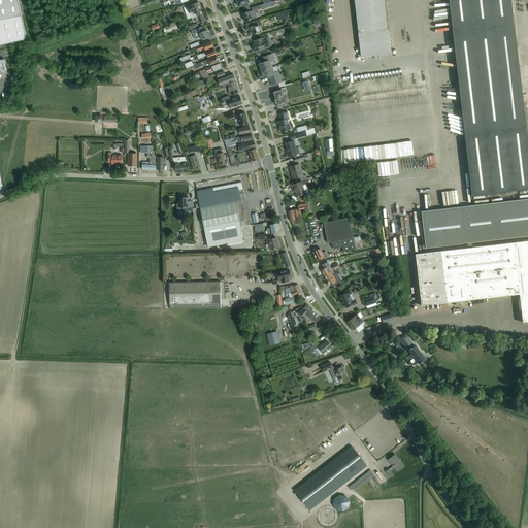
[(0,0),(0,20),(21,15),(18,0),(0,0)]
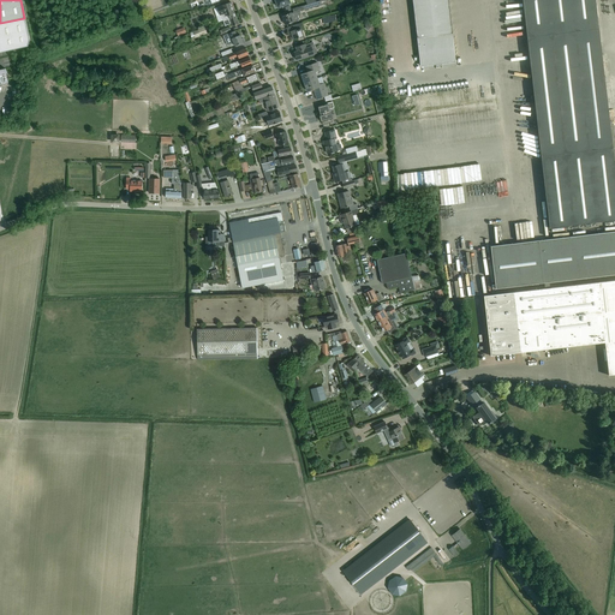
[(448,0),(412,0),(421,66),(455,63),(448,0)]
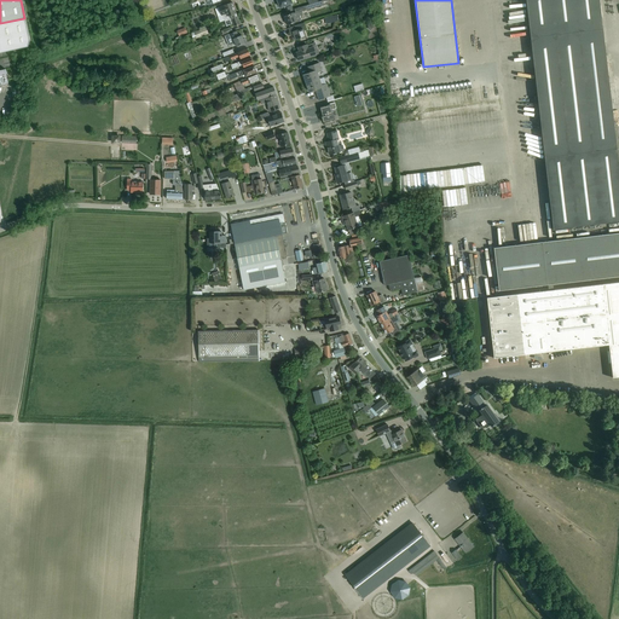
[(526,0),(554,230),(618,221),(618,165),(600,0),(526,0)]
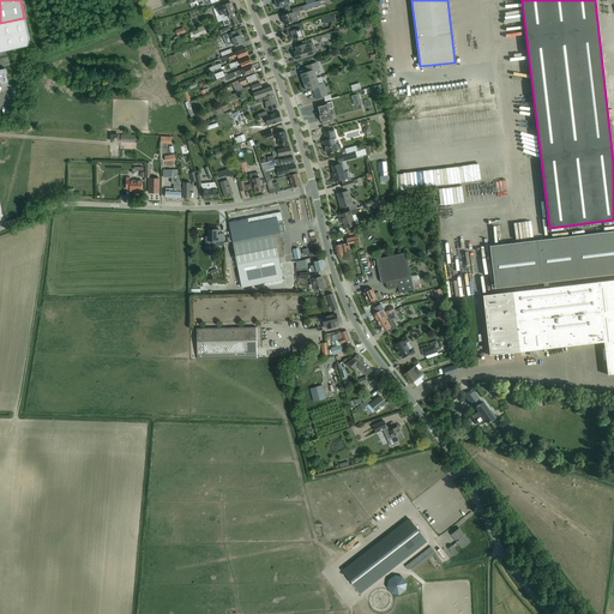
[(300,11),(320,5),(319,1),(315,2),(307,5),(292,10),(293,12),(290,13),(282,17),(286,25),(299,19),(298,16),(301,14),(300,11)]
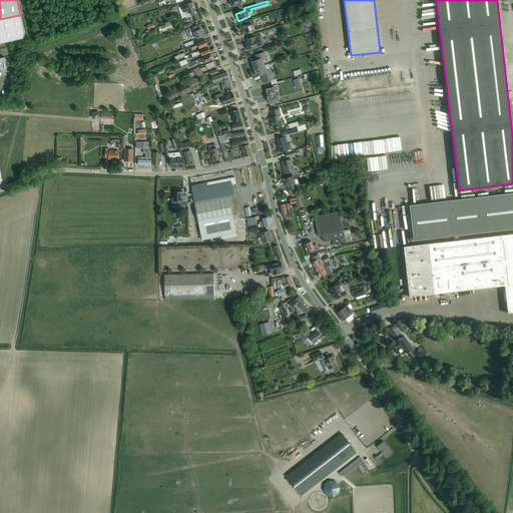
[(191,12),(195,11),(192,2),(180,6),(183,13),(184,13),(185,17),(186,16),(192,14),(191,12)]
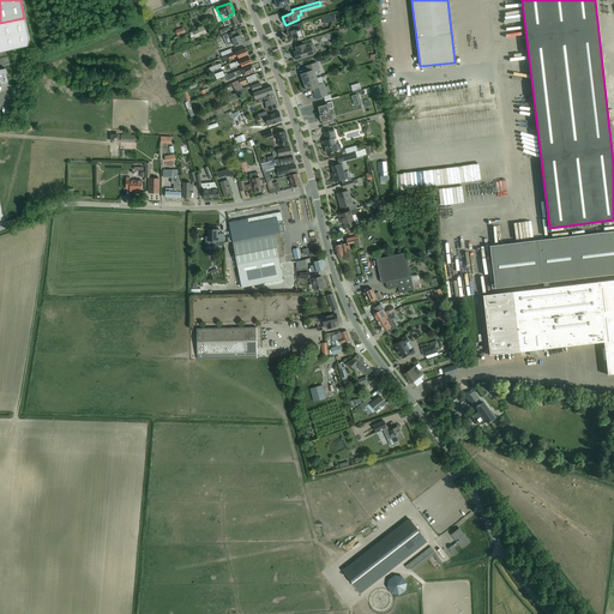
[(223,19),(222,20),(224,25),(230,23),(232,26),(238,24),(234,13),(229,14),(230,17),(223,19)]
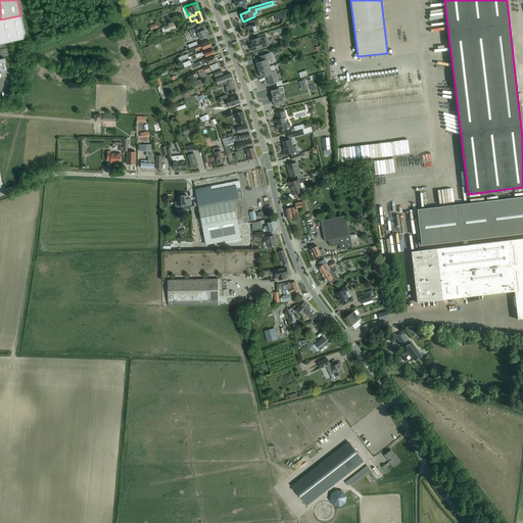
[(275,17),(276,20),(286,17),(285,12),(274,15),(271,16),(272,18),(275,17)]
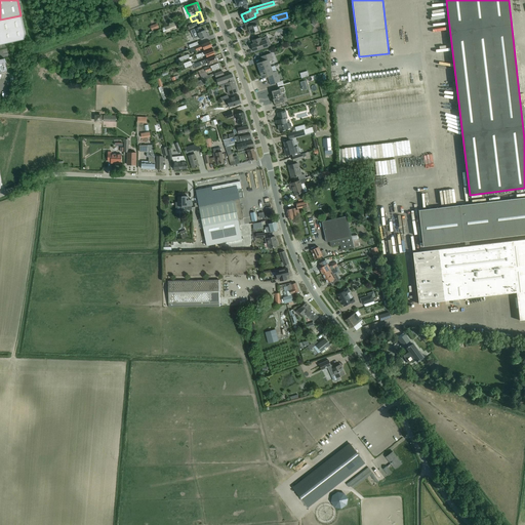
[(26,39),(21,15),(0,19),(0,43),(0,45),(26,39)]
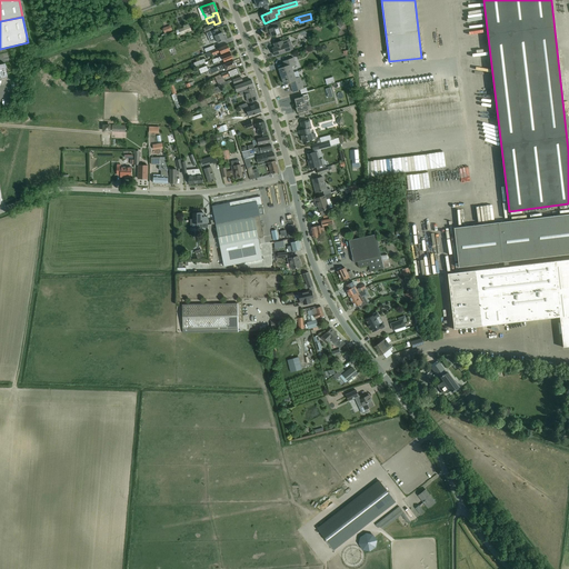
[(282,28),(279,21),(265,26),(267,31),(268,31),(268,32),(269,32),(270,32),(271,37),(276,35),(276,37),(281,35),(279,29),(282,28)]
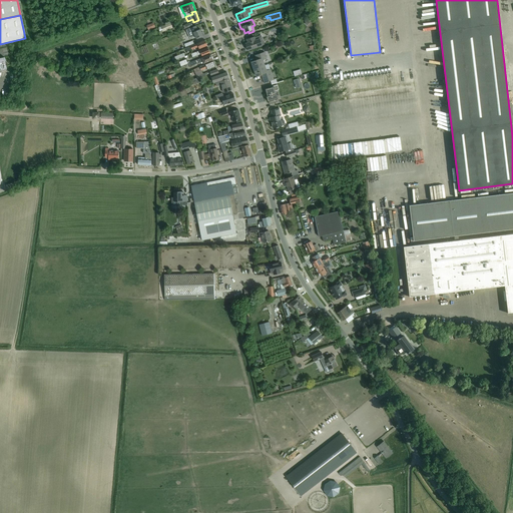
[(171,23),(166,25),(161,27),(163,31),(172,28),(171,25),(177,23),(176,21),(171,23)]
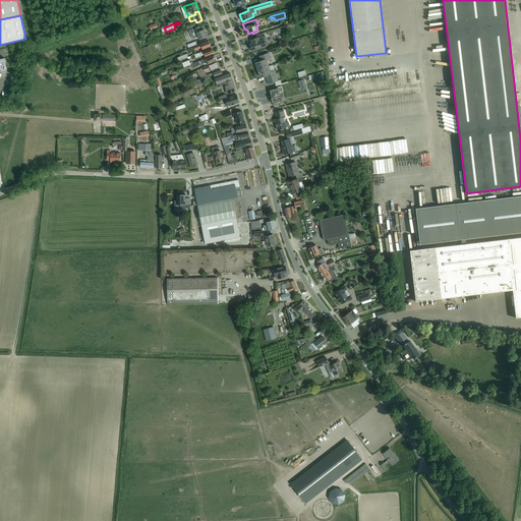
[(199,26),(188,31),(192,39),(197,36),(199,39),(201,39),(206,37),(206,36),(207,36),(206,33),(205,33),(204,30),(203,30),(200,31),(199,26)]
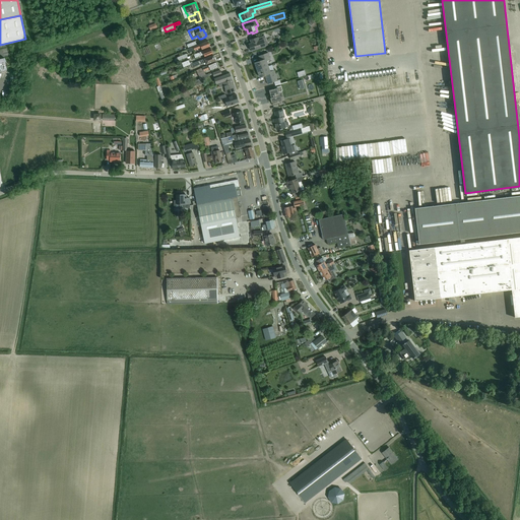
[(258,38),(250,40),(251,44),(249,44),(251,51),(268,46),(265,36),(258,38)]
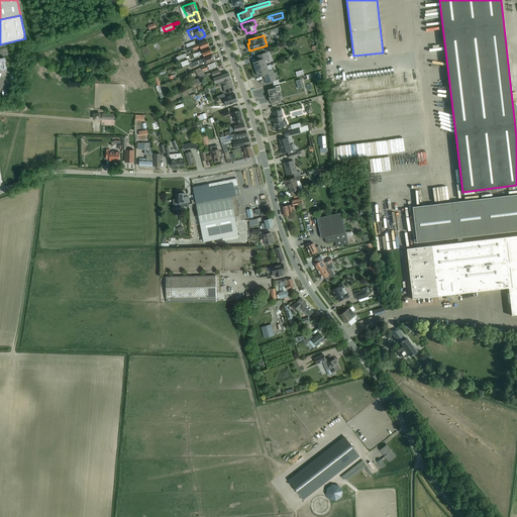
[(192,46),(187,48),(188,52),(193,49),(200,46),(201,49),(204,47),(208,46),(206,40),(202,42),(192,46)]
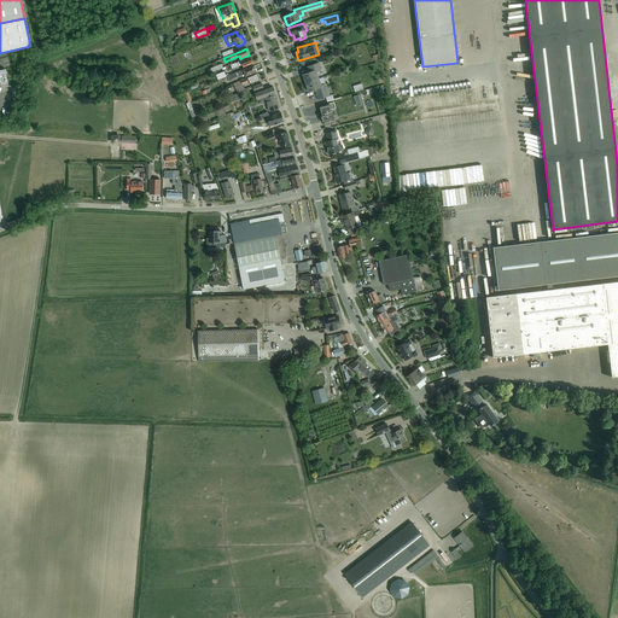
[(250,57),(244,59),(233,64),(231,65),(232,69),(242,64),(243,68),(252,63),(250,57)]
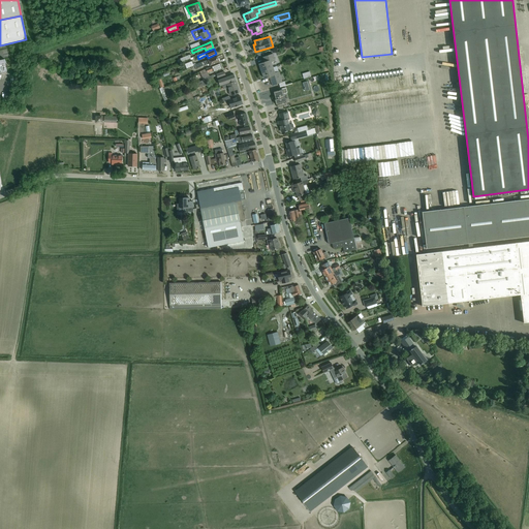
[(261,71),(273,67),(271,62),(275,60),(273,54),(268,56),(262,57),(265,62),(259,64),(261,71)]
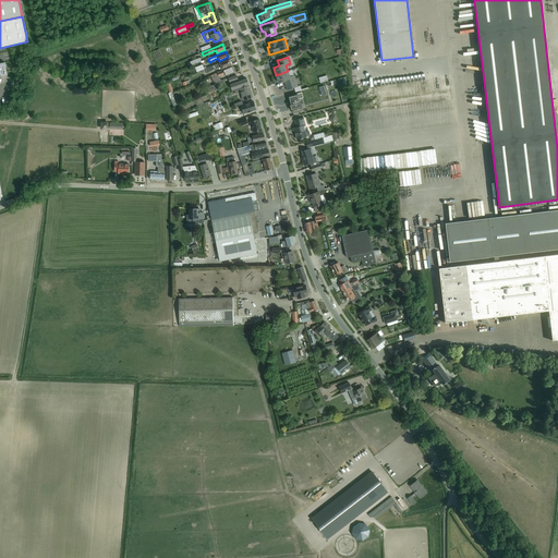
[(231,65),(229,59),(205,69),(206,72),(206,73),(214,70),(220,68),(221,69),(231,65)]
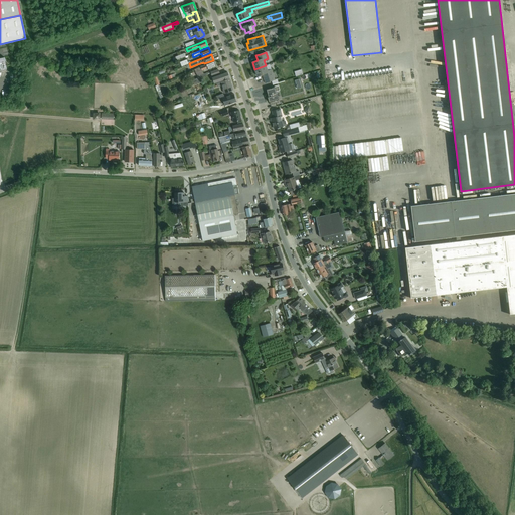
[(214,61),(209,63),(194,69),(195,72),(201,70),(202,70),(207,68),(208,69),(216,66),(214,61)]
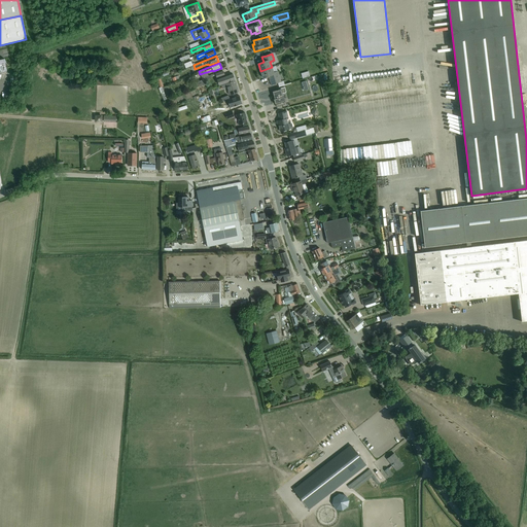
[(272,67),(260,71),(262,78),(269,76),(271,85),(278,83),(279,86),(284,84),(283,81),(281,81),(278,71),(274,73),(272,67)]
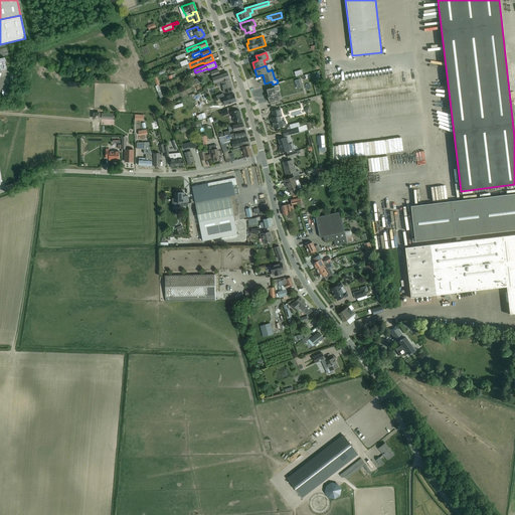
[(218,69),(213,71),(210,72),(214,83),(229,77),(227,72),(219,75),(219,73),(218,69)]
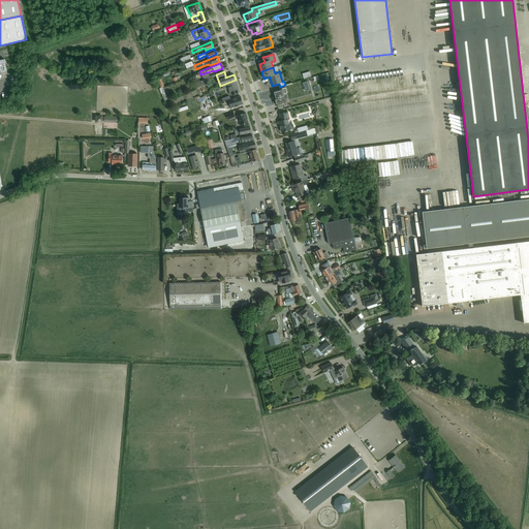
[(205,80),(193,84),(195,89),(207,84),(205,80)]
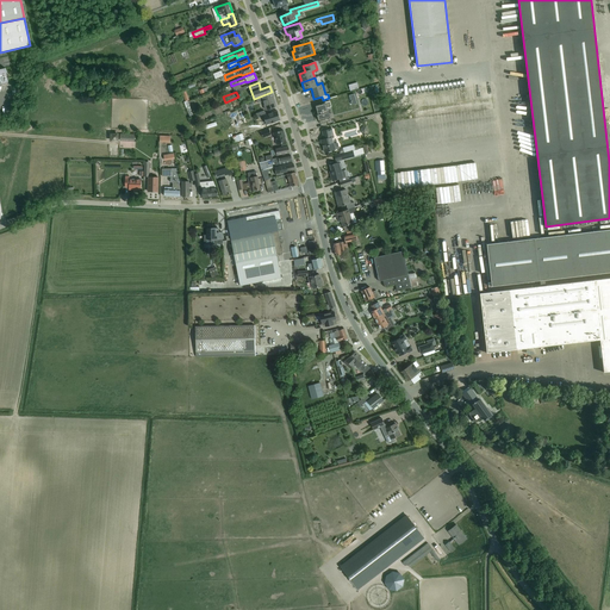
[(272,93),(256,99),(257,103),(267,99),(268,104),(265,105),(266,110),(275,106),(272,93)]
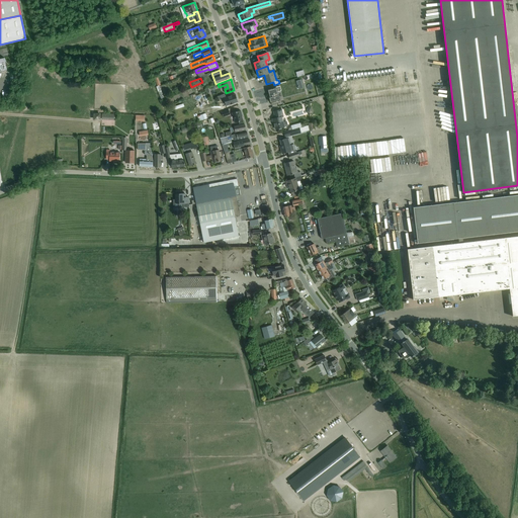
[(281,91),(280,86),(275,87),(275,88),(268,90),(270,100),(271,105),(280,103),(279,100),(280,100),(279,95),(278,95),(277,91),(281,91)]
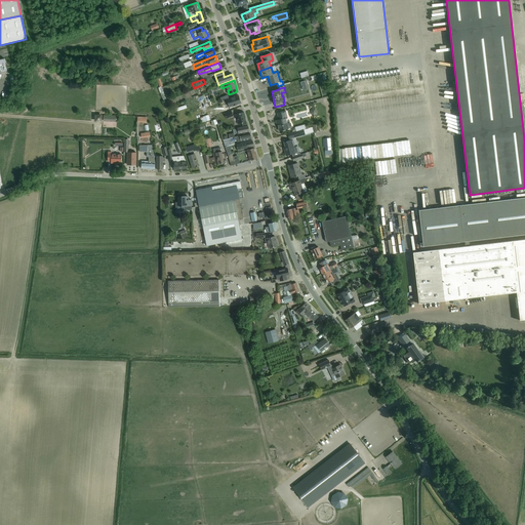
[(239,95),(227,99),(229,107),(241,104),(239,95)]
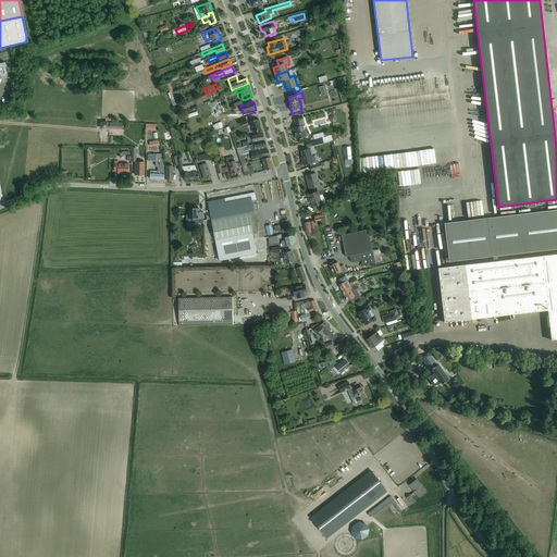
[(218,103),(206,108),(209,116),(221,112),(218,103)]
